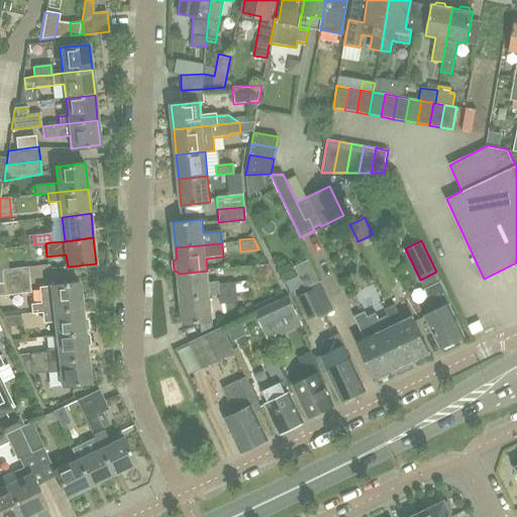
[(27,267),(1,270),(3,282),(0,282),(0,295),(30,292),(27,267)]
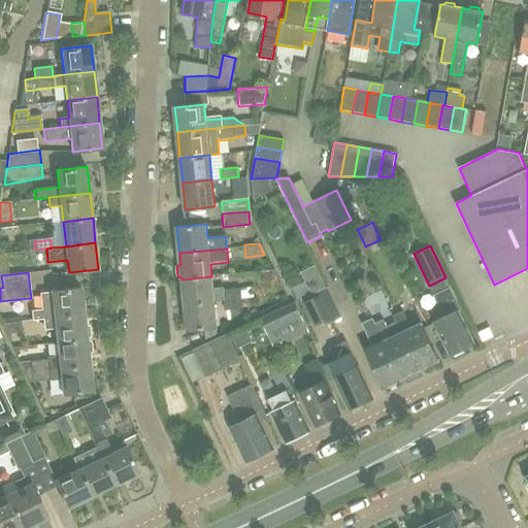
[(211,276),(183,279),(185,304),(215,301),(223,300),(241,299),(241,288),(212,290),(211,276)]
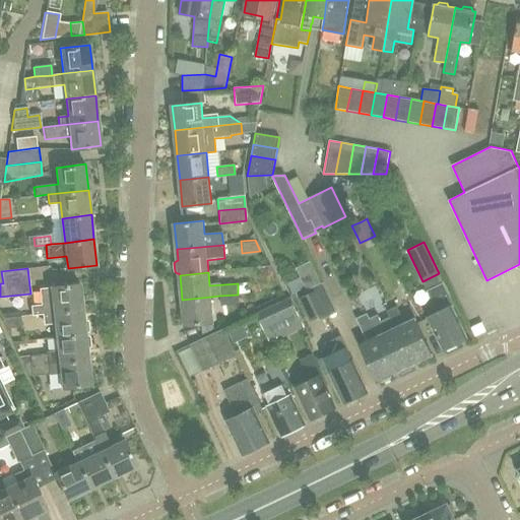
[(80,283),(39,288),(41,305),(30,306),(31,315),(40,314),(83,309),(80,283)]
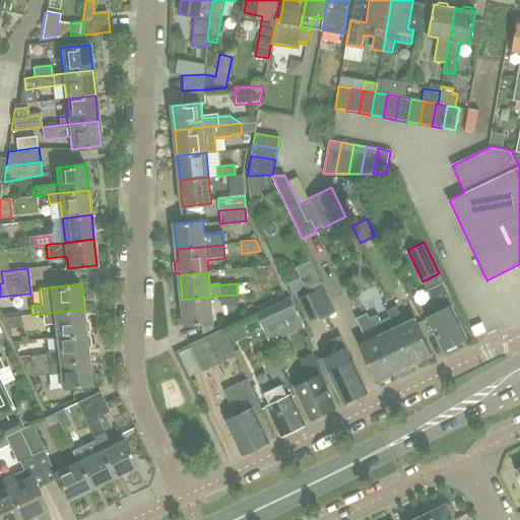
[(457,320),(452,307),(454,306),(443,283),(428,290),(438,313),(428,317),(443,349),(458,342),(457,340),(464,336),(465,338),(466,338),(457,320)]
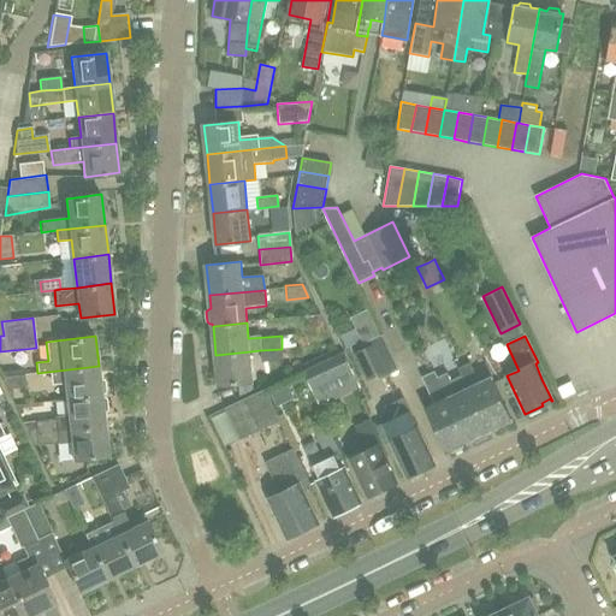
[(372,345),(362,350),(354,354),(367,381),(375,378),(385,373),(372,345)]
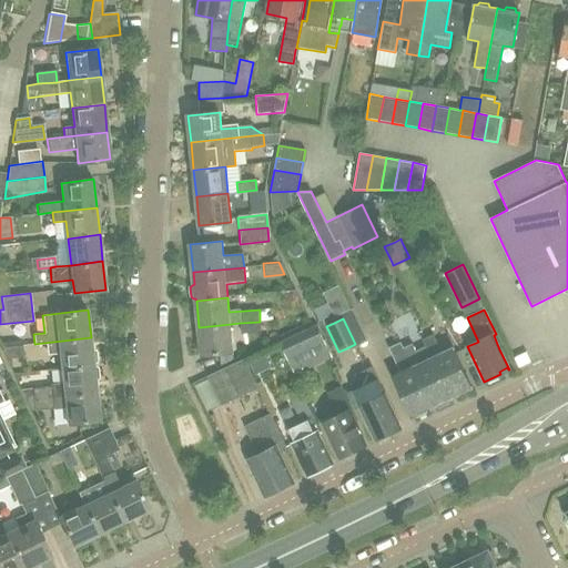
[(260,322),(240,323),(241,334),(261,333),(260,322)]
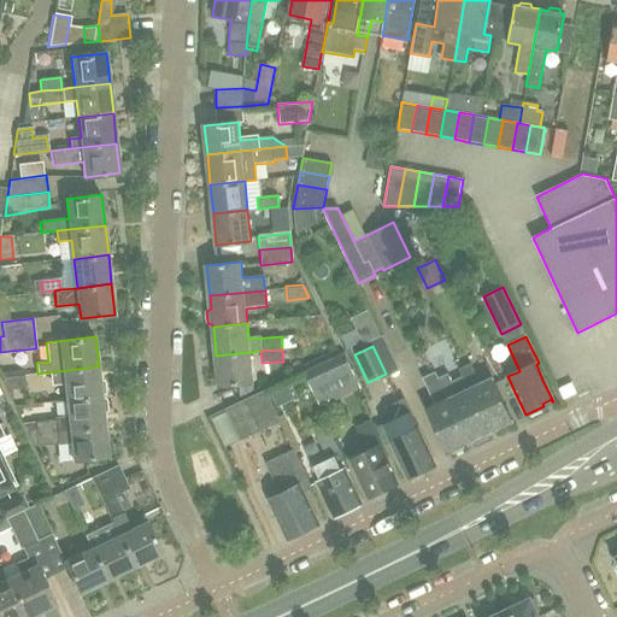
[(251,352),(216,356),(219,386),(253,382),(251,352)]
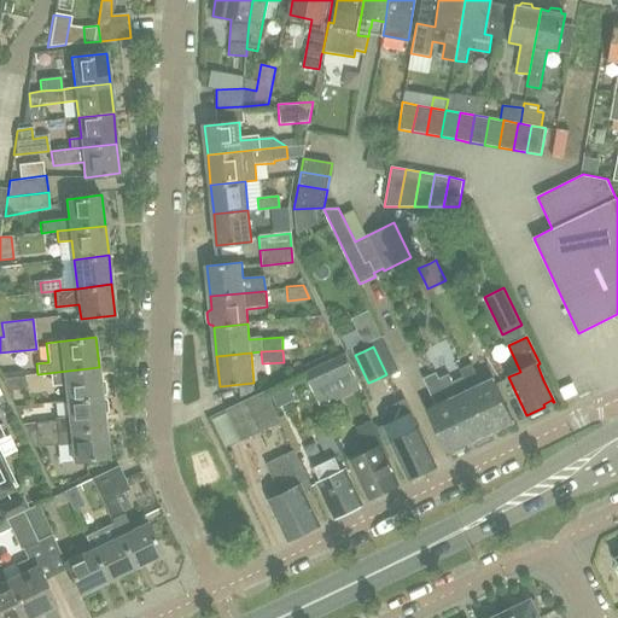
[(344,353),(305,371),(314,390),(354,371),(344,353)]
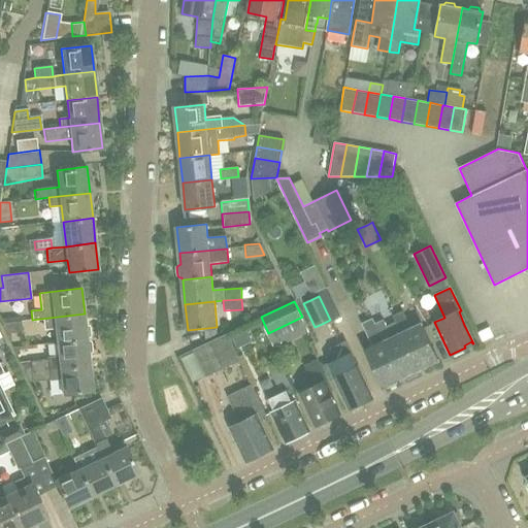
[(421,323),(411,328),(403,310),(392,316),(396,323),(400,333),(419,369),(438,360),(421,323)]
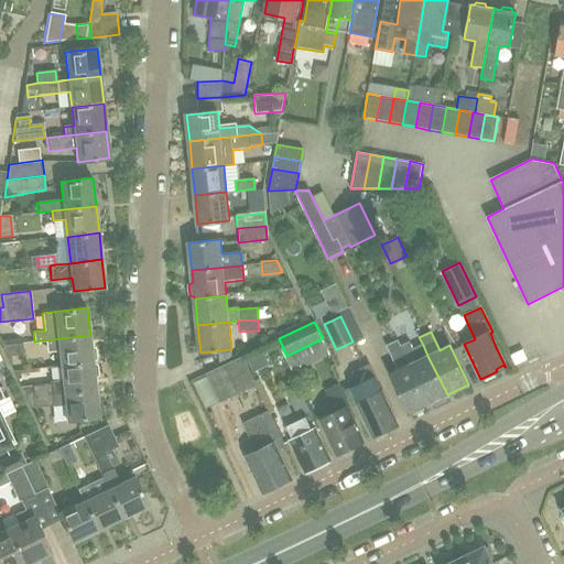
[(94,349),(91,349),(90,335),(43,340),(44,349),(60,348),(62,366),(93,361),(93,364),(96,362),(97,361),(96,351),(94,349)]
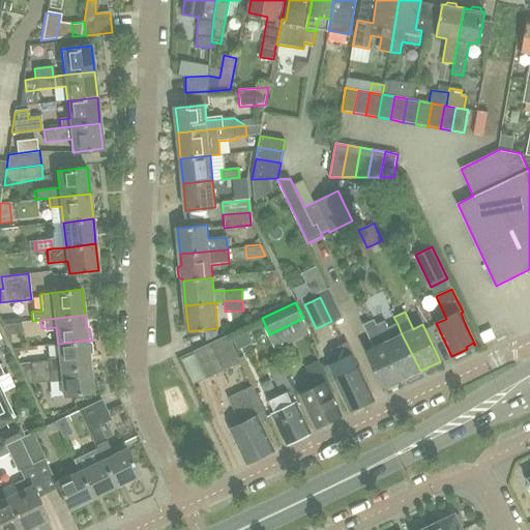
[(420,371),(402,334),(398,324),(387,328),(384,321),(377,325),(392,359),(390,360),(400,380),(407,377),(408,379),(410,380),(418,377),(418,374),(417,372),(420,371)]
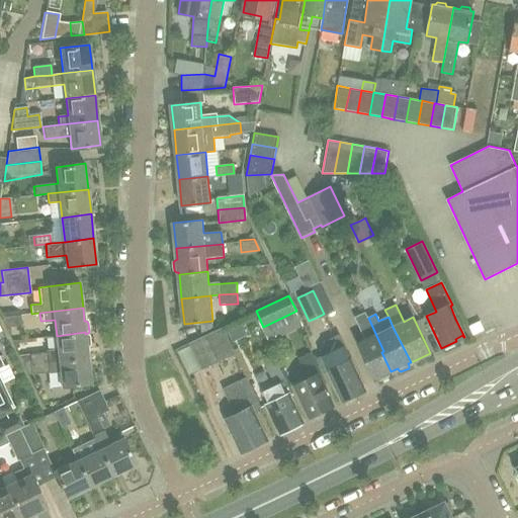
[(19,315),(0,317),(5,328),(20,326),(19,315)]
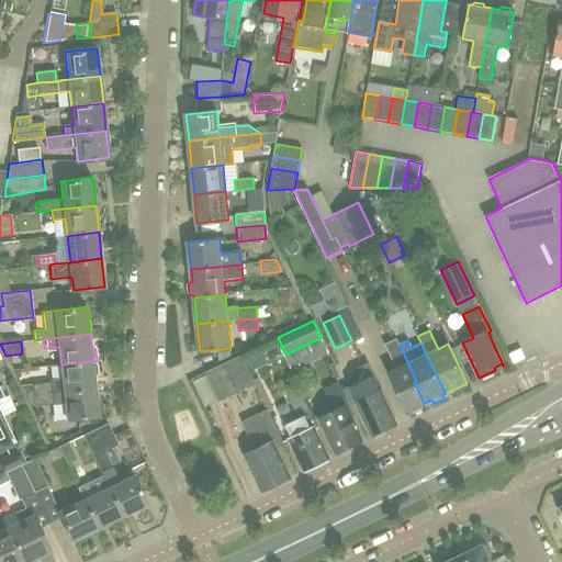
[(416,381),(400,345),(397,341),(388,347),(397,368),(389,372),(407,412),(409,411),(411,413),(413,413),(422,409),(423,407),(422,404),(424,403),(414,382),(416,381)]
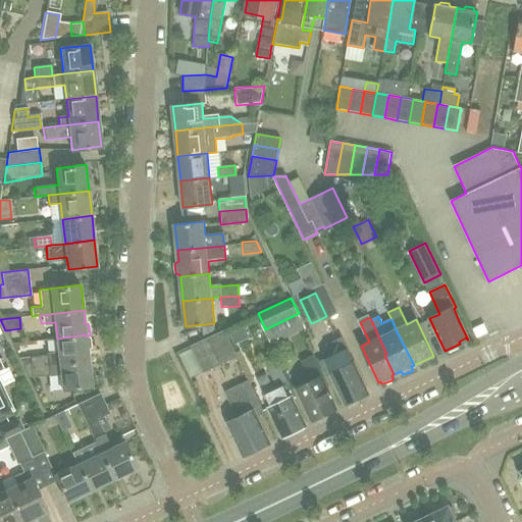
[(224,329),(190,346),(203,374),(238,358),(224,329)]
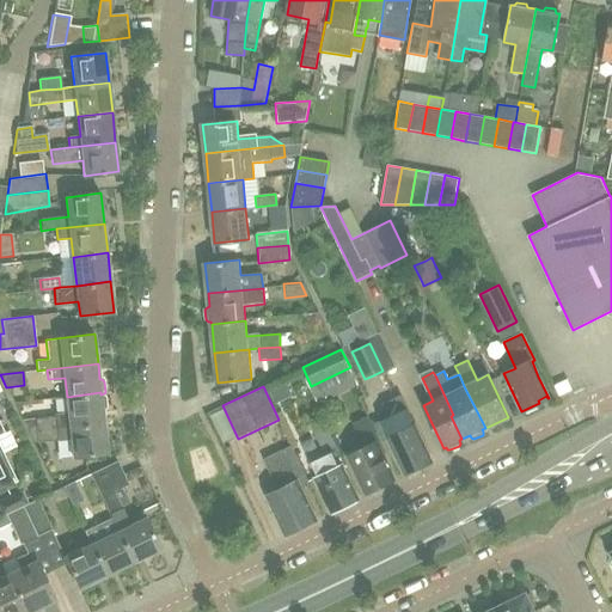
[(102,397),(101,395),(101,392),(67,397),(68,416),(22,421),(26,430),(104,422),(103,412),(105,411),(108,409),(106,399),(104,397),(102,397)]
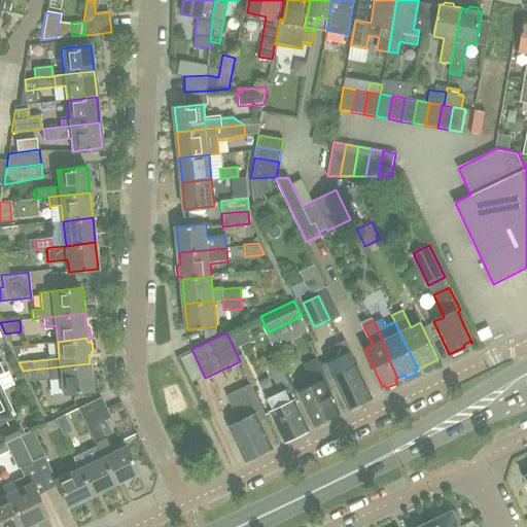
[(372,397),(356,365),(355,365),(345,343),(331,349),(338,360),(324,366),(329,379),(334,377),(349,408),(352,407),(353,409),(361,405),(360,402),(363,400),(363,399),(369,396),(370,398),(372,397)]
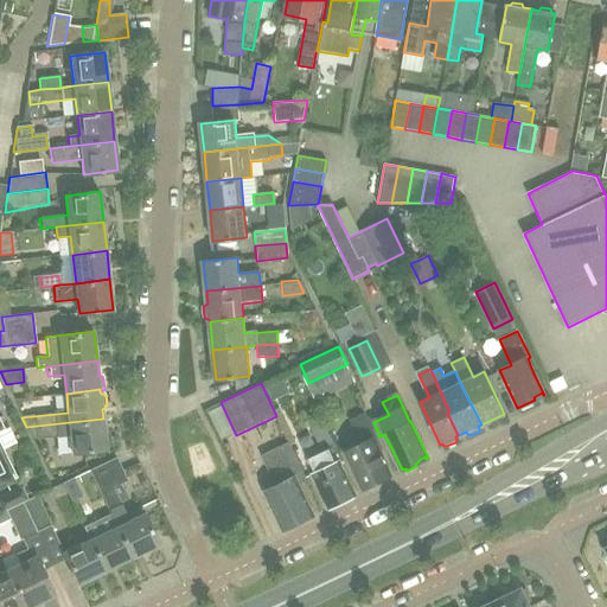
[(390,475),(378,451),(382,448),(364,414),(352,420),(363,442),(345,452),(363,489),(366,487),(369,489),(378,485),(378,481),(381,479),(379,477),(388,473),(389,475),(390,475)]
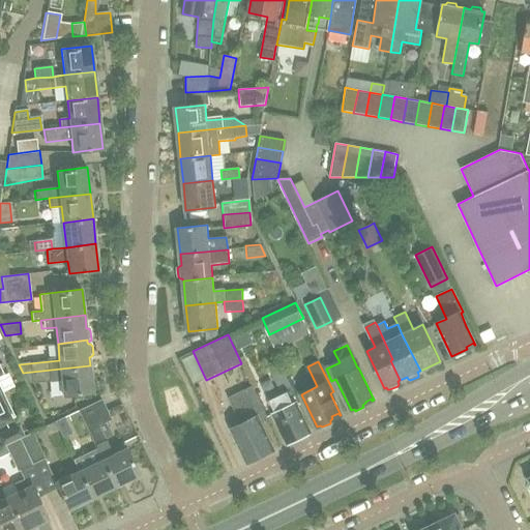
[(94,378),(91,378),(90,365),(23,373),(27,381),(31,381),(31,384),(62,381),(63,395),(93,392),(93,390),(95,390),(96,388),(95,379),(94,378)]
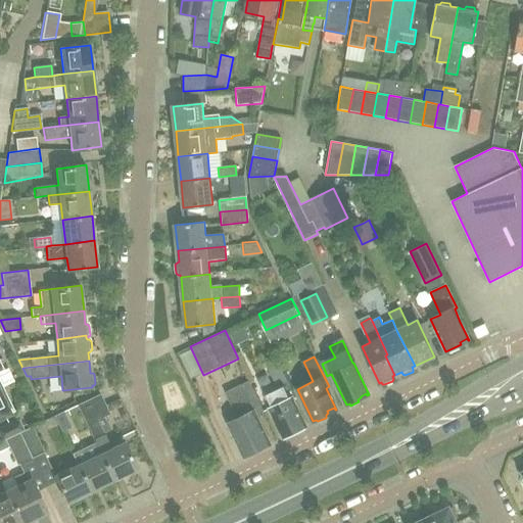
[(277,389),(265,395),(271,408),(269,409),(274,420),(283,438),(306,426),(297,408),(293,397),(295,396),(285,376),(280,364),(268,370),(274,381),(277,389)]
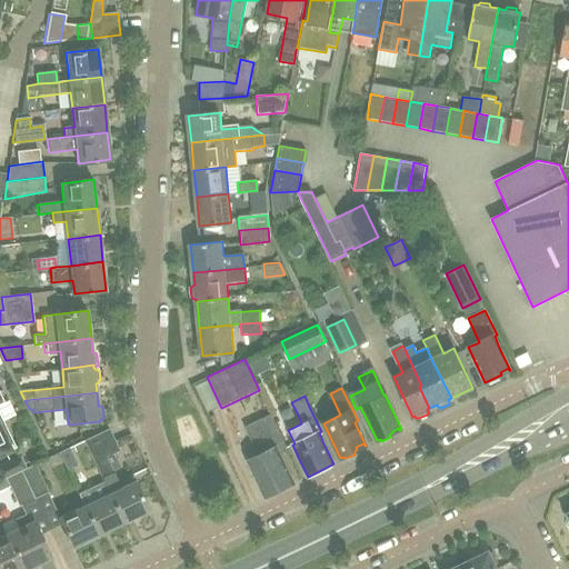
[(295,482),(277,447),(285,442),(271,415),(243,428),(257,456),(247,460),(265,497),(295,482)]
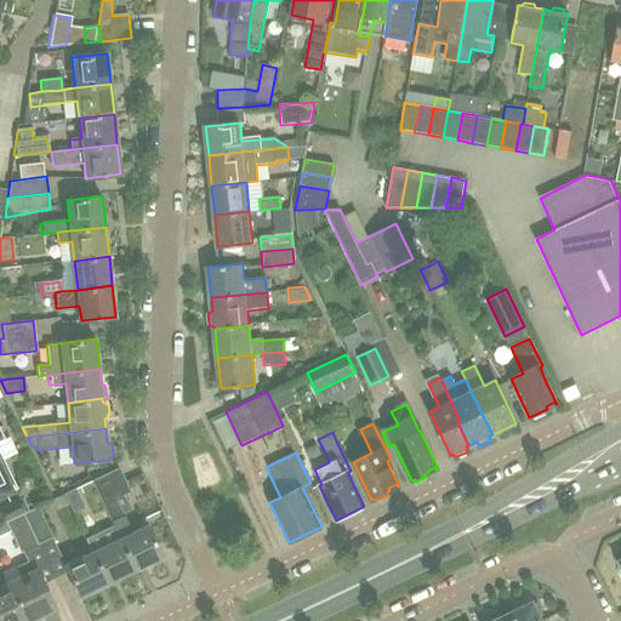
[(4,460),(0,461),(0,496),(17,489),(4,460)]
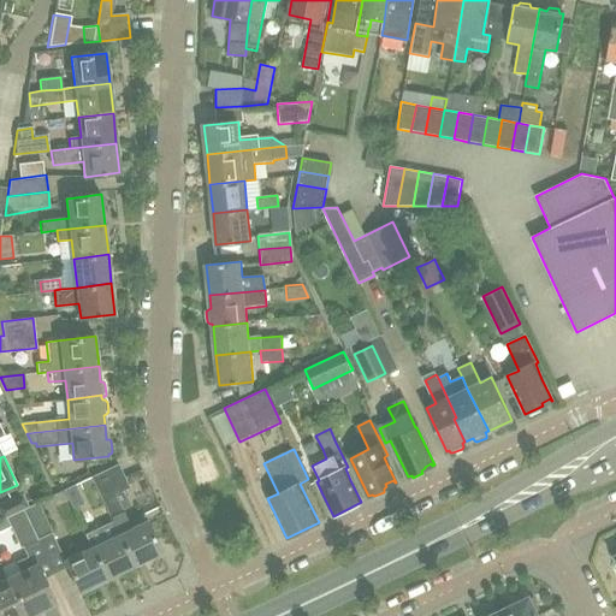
[(95,484),(112,521),(119,534),(134,566),(161,552),(146,521),(131,528),(114,495),(130,487),(119,465),(92,477),(95,484)]
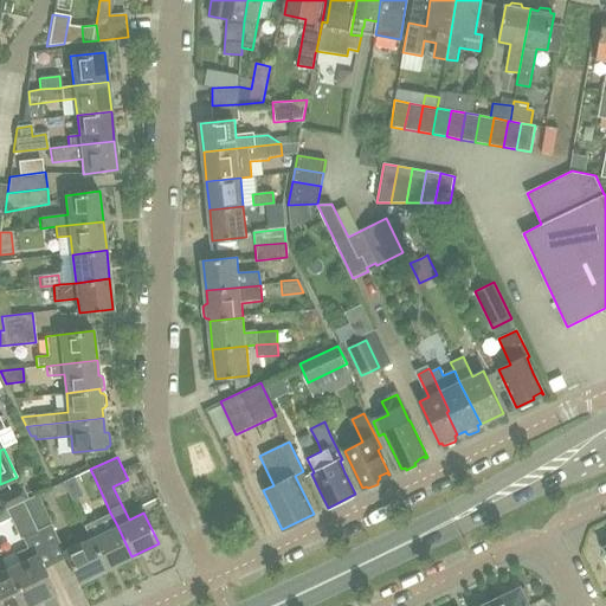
[(83,495),(73,477),(63,482),(72,501),(83,495)]
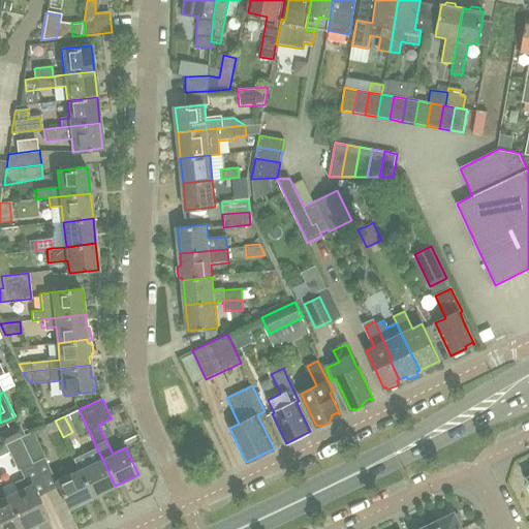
[(0,446),(19,438),(21,437),(14,427),(0,433),(0,446)]
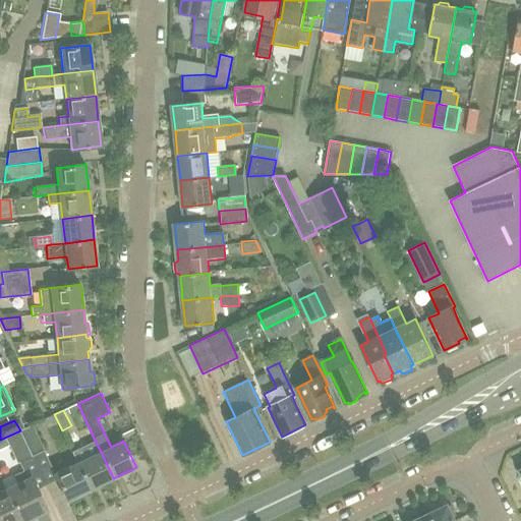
[(18,431),(32,459),(46,452),(33,425),(20,430),(18,431)]
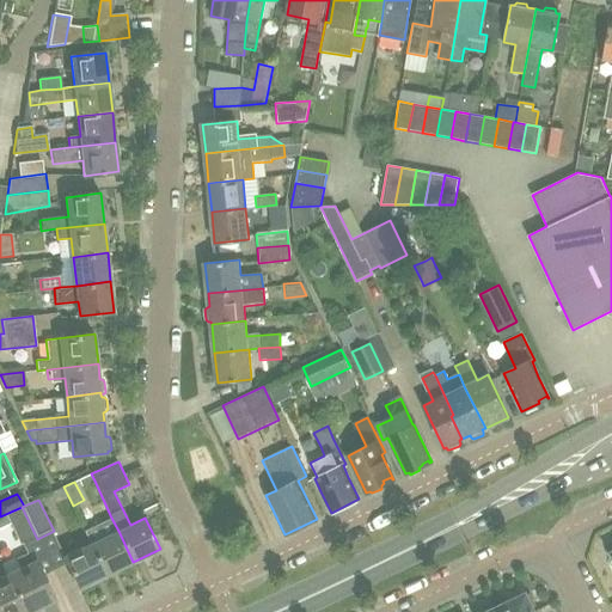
[(20,546),(37,539),(22,507),(0,516),(0,530),(11,526),(20,546)]
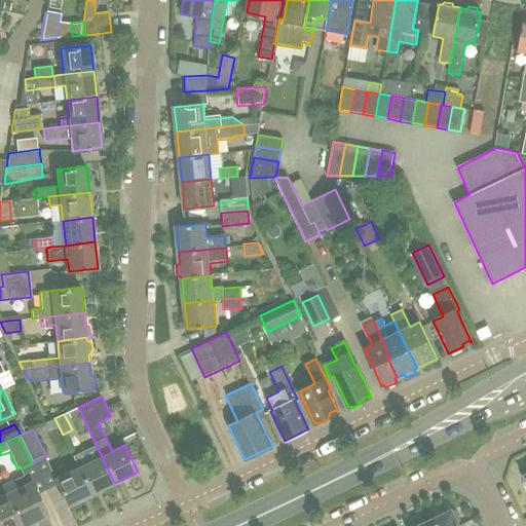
[(114,483),(102,456),(96,445),(73,456),(78,467),(90,494),(114,483)]
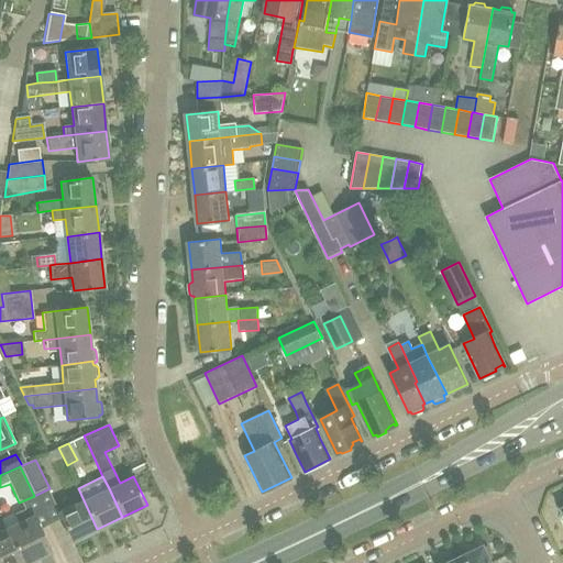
[(73,541),(97,529),(84,500),(58,512),(73,541)]
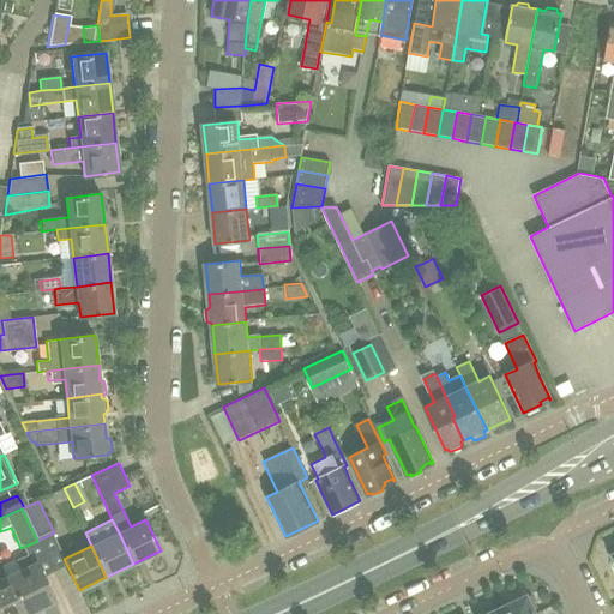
[(26,613),(55,601),(31,553),(16,560),(20,570),(7,576),(26,613)]
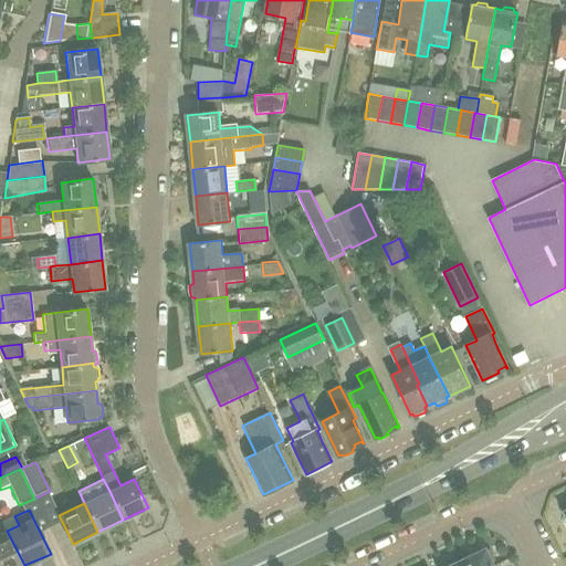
[(24,565),(7,531),(0,533),(0,565),(24,565)]
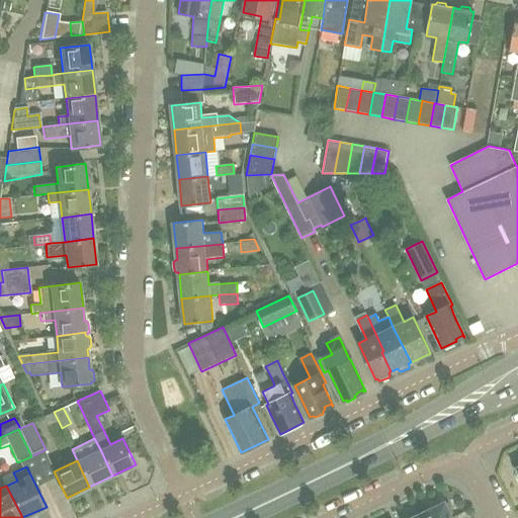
[(451,517),(449,513),(452,512),(448,504),(445,505),(444,503),(425,513),(427,517),(451,517)]
